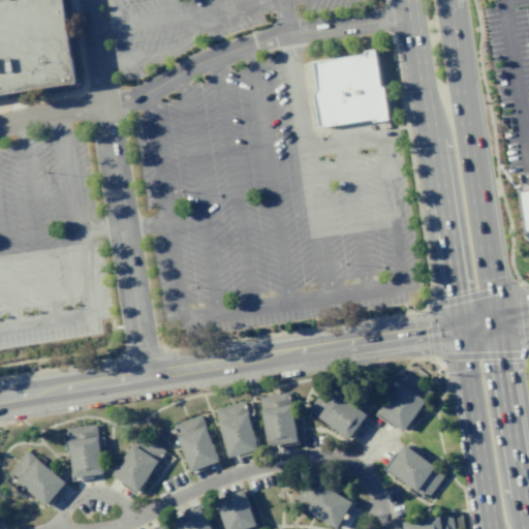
[(0,0),(63,0),(76,83),(0,94),(0,0)]
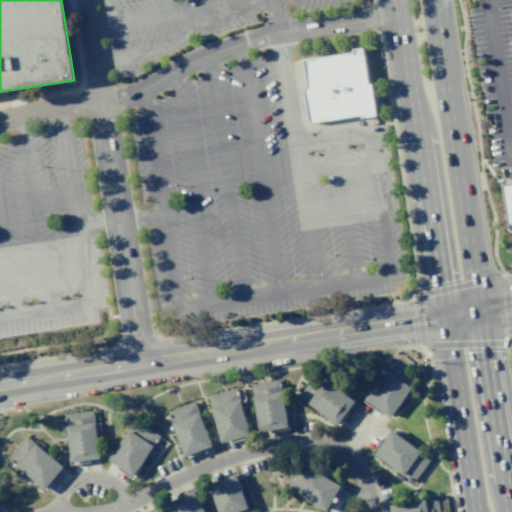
[(302,60),(306,87),(303,91),(308,123),(361,115),(361,118),(376,116),(371,84),(368,84),(362,48),(352,49),(353,52),(302,60)]
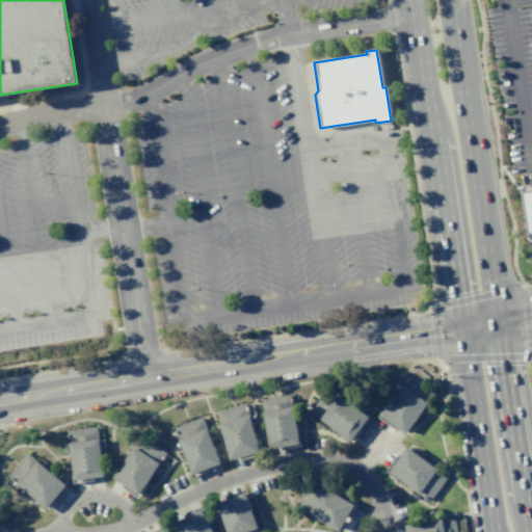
[(520,194),(531,192),(531,241),(525,236),(520,194)]
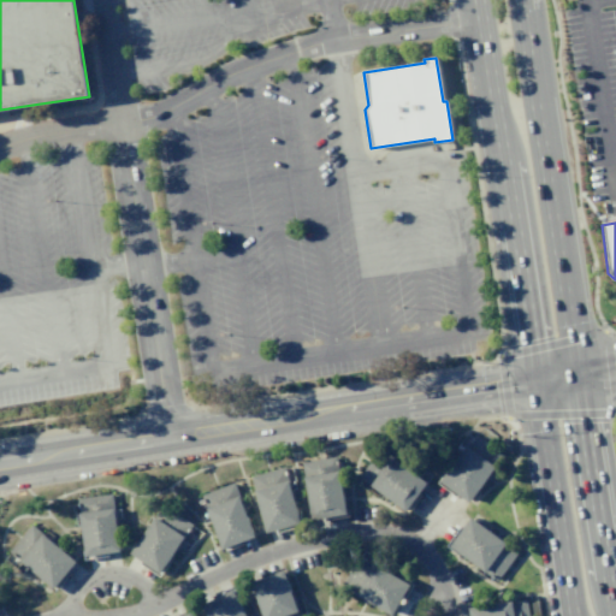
[(468,503),(503,455),(474,434),(439,481),(468,503)]
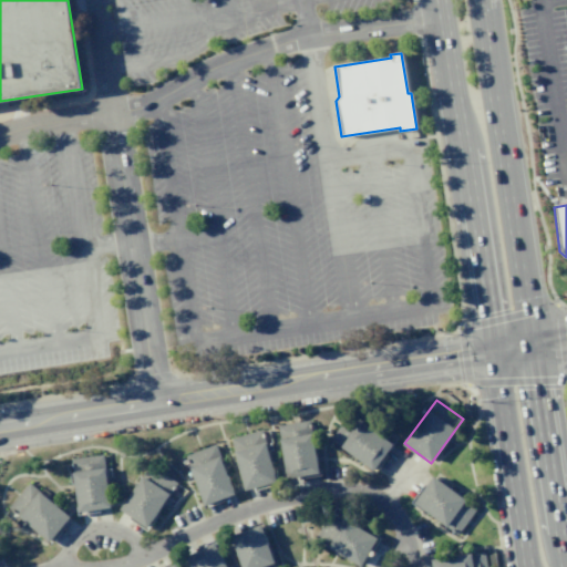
[(392,444),(373,471),(330,439),(349,413),(392,444)]
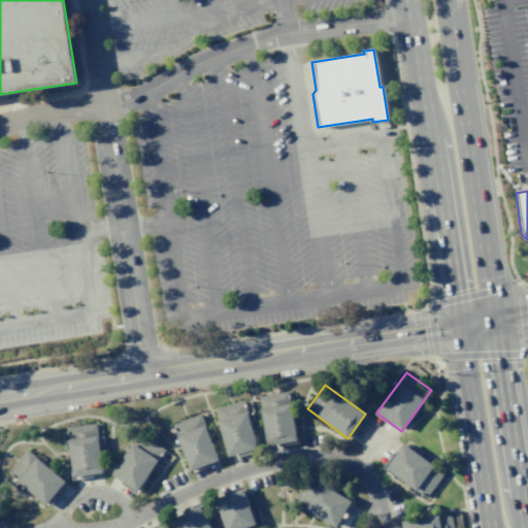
[(288,391),(297,440),(267,446),(258,396),(288,391)]
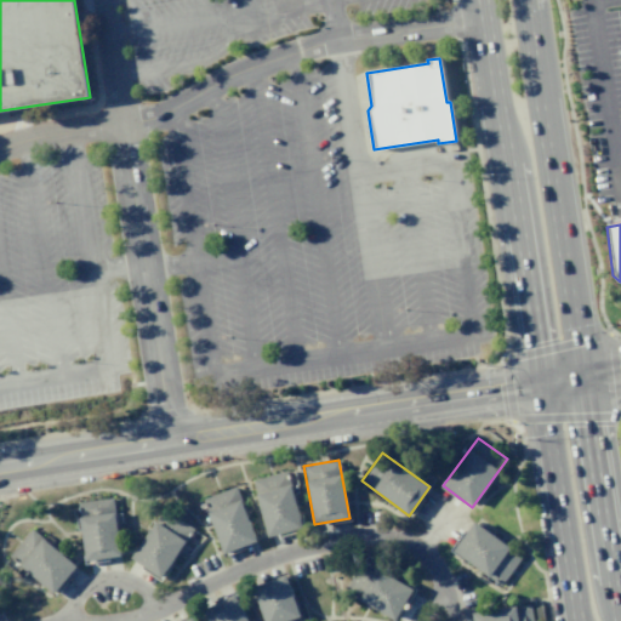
[(288,469),(303,528),(268,537),(252,480),(288,469)]
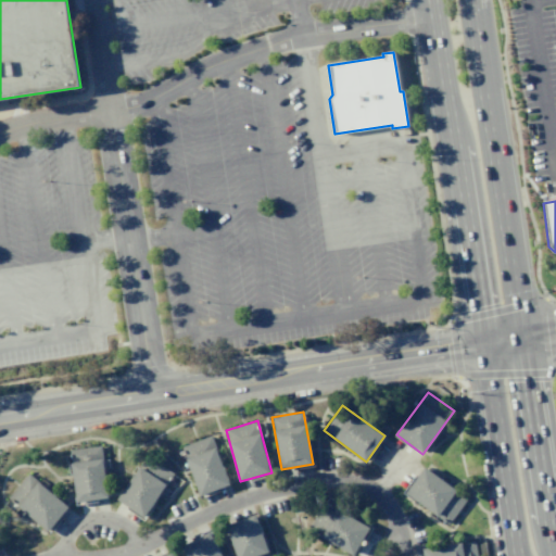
[(211,436),(230,484),(200,496),(181,446),(211,436)]
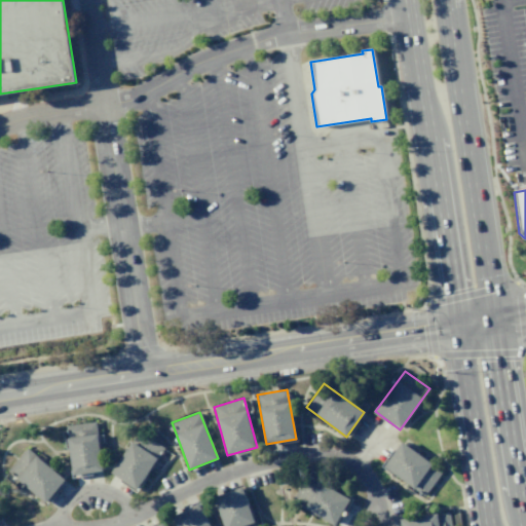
[(73,475),(103,471),(96,421),(66,425),(73,475)]
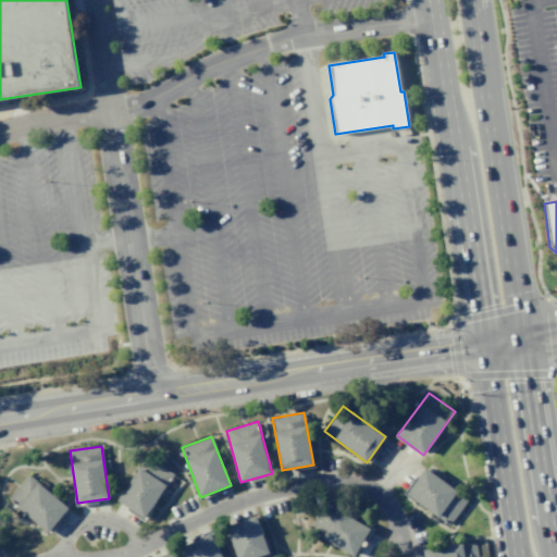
[(174,474),(145,518),(118,500),(147,456),(174,474)]
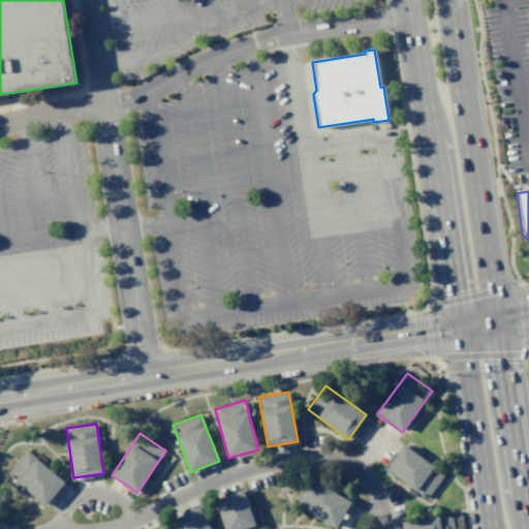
[(444,474),(427,499),(385,469),(404,444),(444,474)]
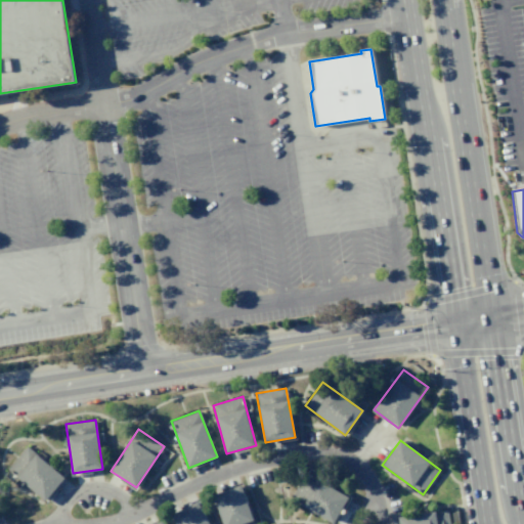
[(27,446),(64,478),(46,500),(7,469),(27,446)]
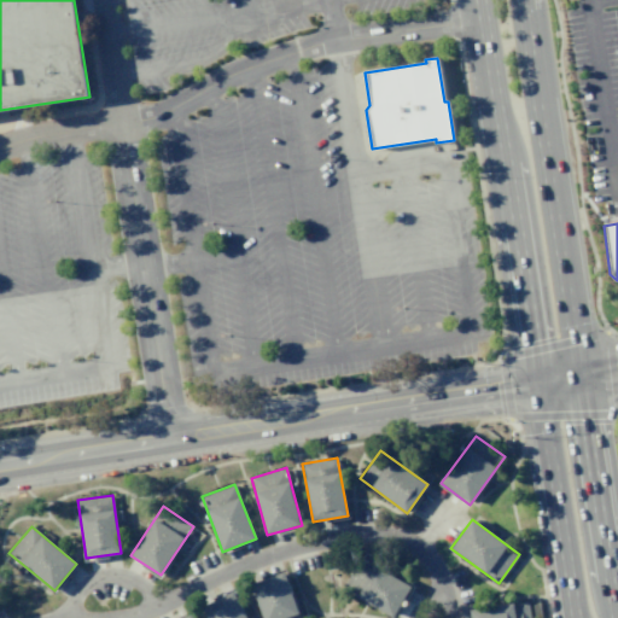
[(394,617),(410,586),(360,558),(343,588),(394,617)]
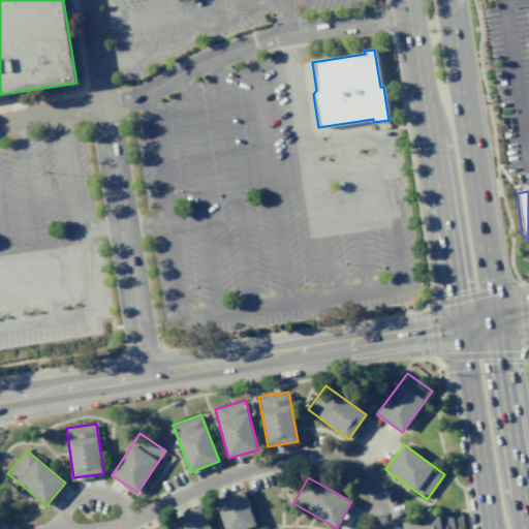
[(244,490),(257,528),(224,528),(215,499),(244,490)]
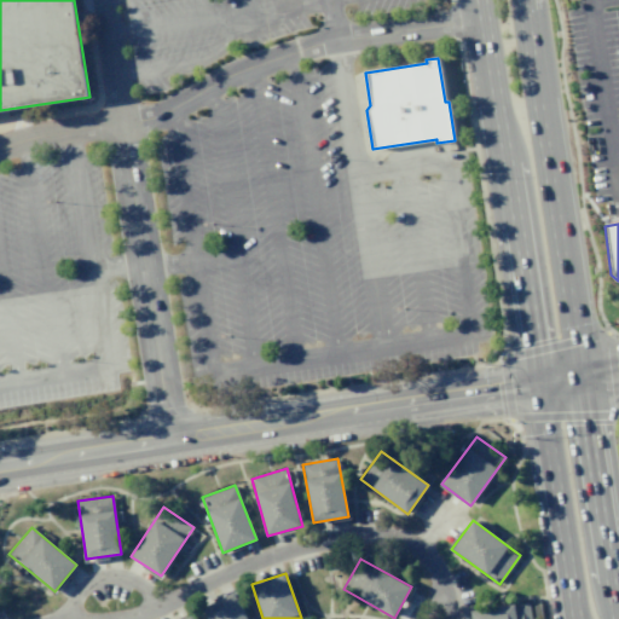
[(235,593),(247,618),(207,618),(202,608),(235,593)]
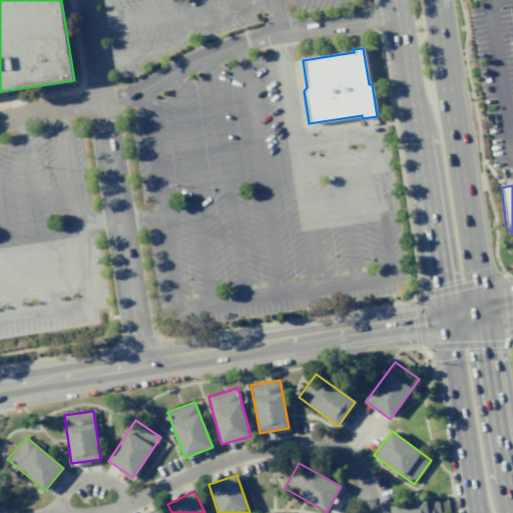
[(438,499),(439,512),(390,512),(390,506),(438,499)]
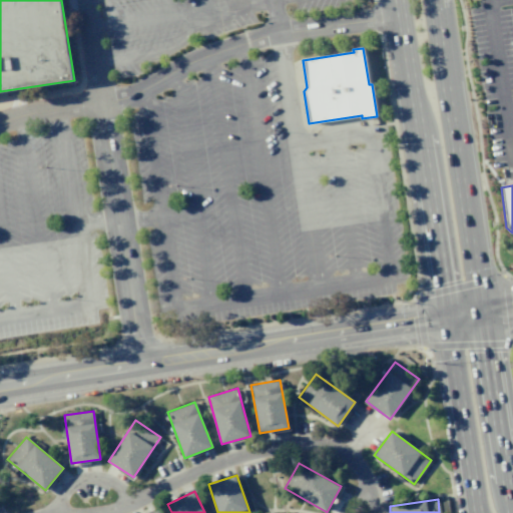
All buildings are outlined.
